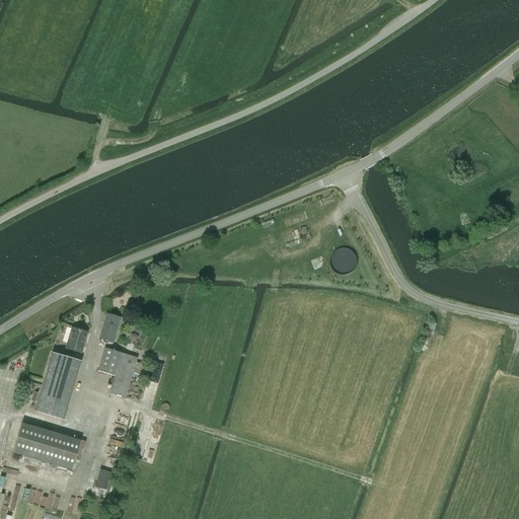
[(308,210),(293,216),(296,223),(311,218),(308,210)]
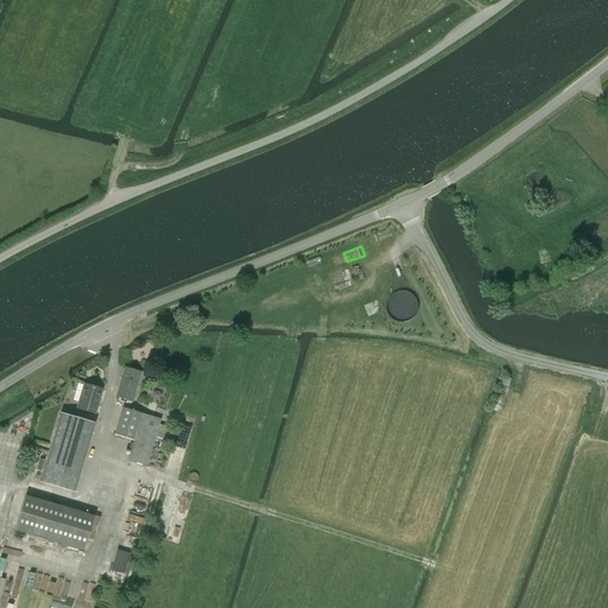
[(393,314),(416,312),(415,292),(393,292),(393,314)]
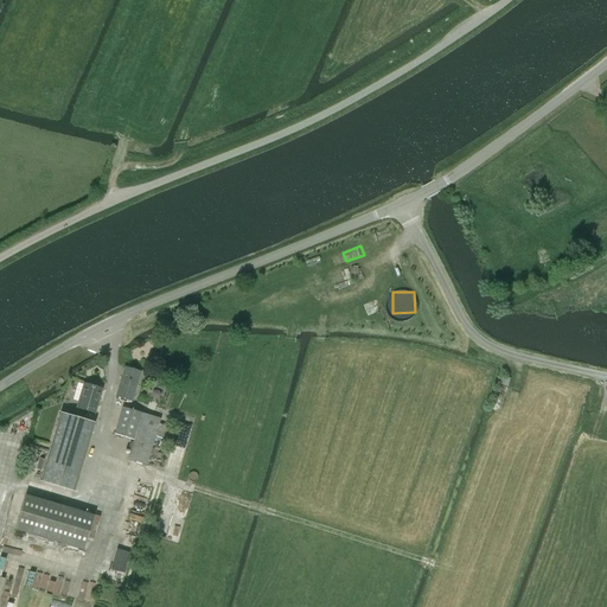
[(123,368),(116,397),(121,398),(120,401),(132,404),(140,371),(123,368)]
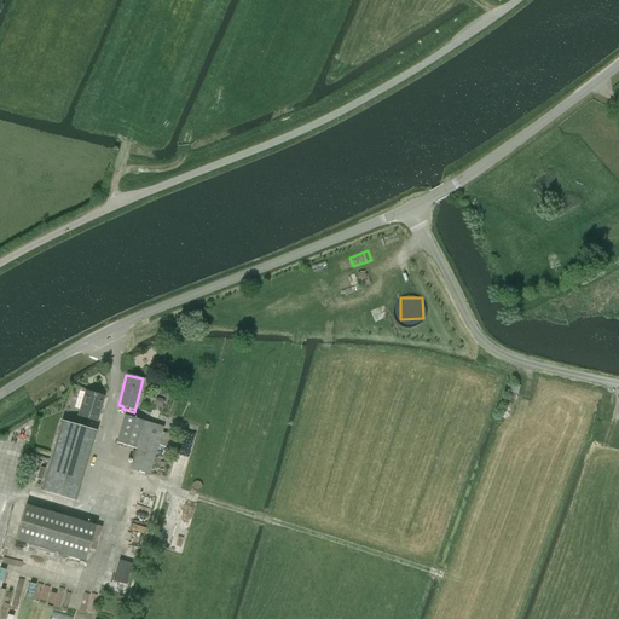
[(97,422),(104,397),(85,392),(77,416),(97,422)]
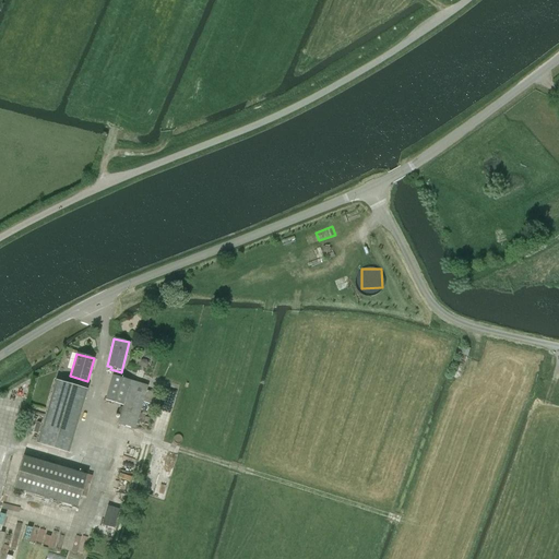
[(113,375),(105,400),(122,405),(117,424),(134,429),(142,402),(145,391),(147,385),(113,375)]
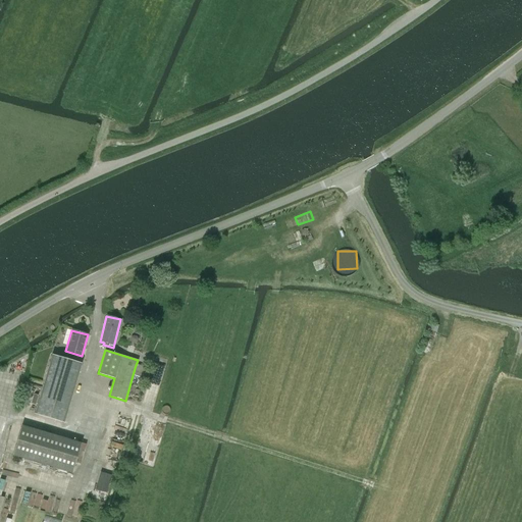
[(63,422),(81,364),(51,355),(34,414),(63,422)]
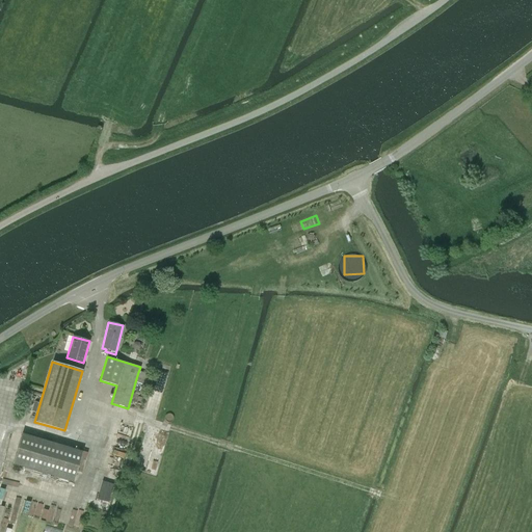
[(138,372),(135,382),(147,386),(150,375),(138,372)]
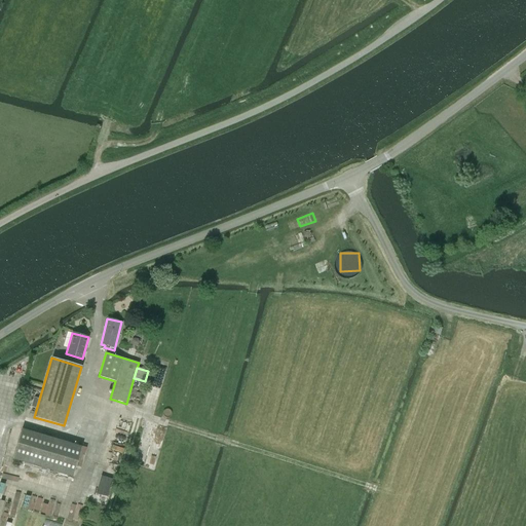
[(72,476),(81,447),(22,428),(12,458),(72,476)]
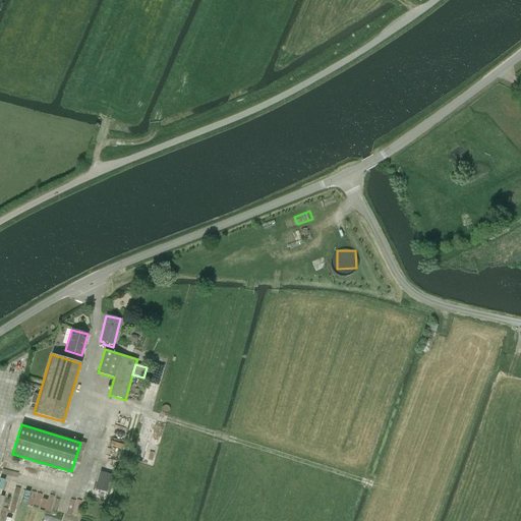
[(133,460),(146,463),(154,430),(141,427),(133,460)]
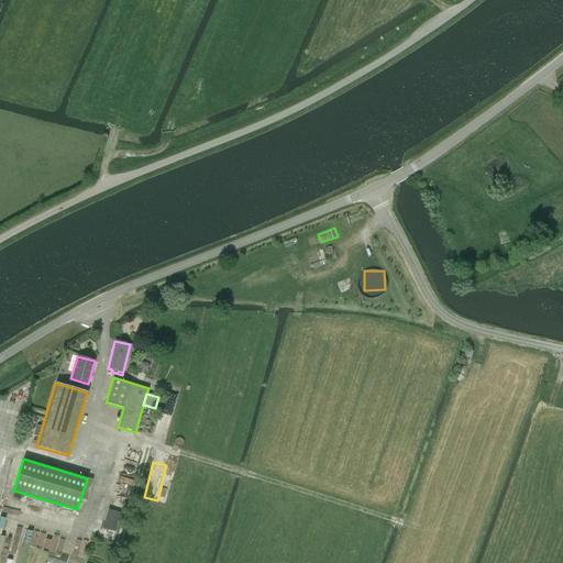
[(45,533),(45,534),(33,530),(29,543),(50,550),(54,537),(45,533)]
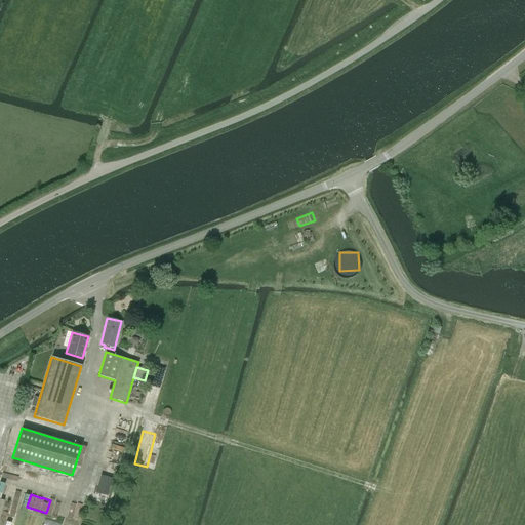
All buildings are outlined.
